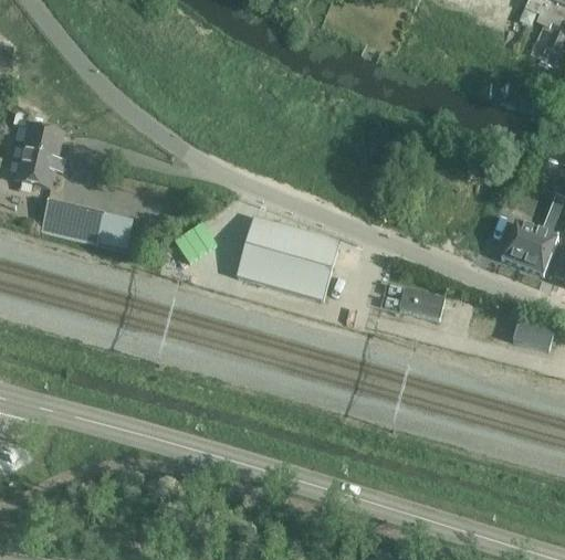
[(526,0),(524,7),(539,13),(535,20),(544,24),(550,11),(551,12),(555,0),(526,0)]
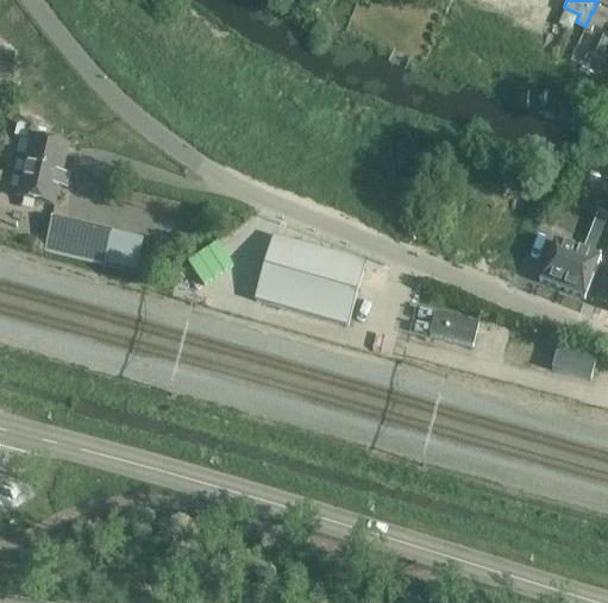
[(607,20),(607,0),(597,0),(593,13),(591,12),(585,26),(590,29),(594,22),(601,25),(603,19),(607,20)]
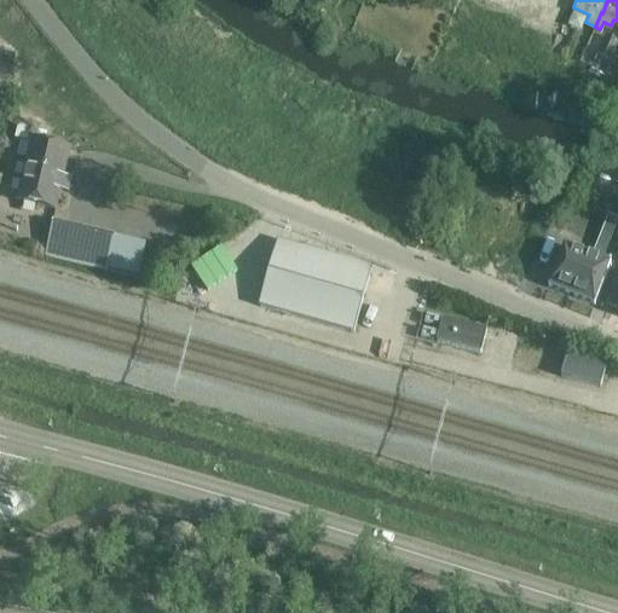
[(610,57),(617,39),(617,36),(605,30),(595,50),(610,57)]
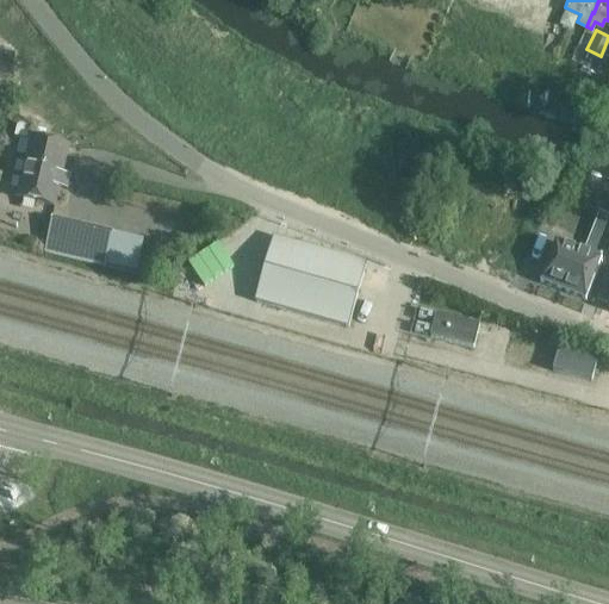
[(53,203),(61,169),(68,142),(30,132),(16,194),(53,203)]
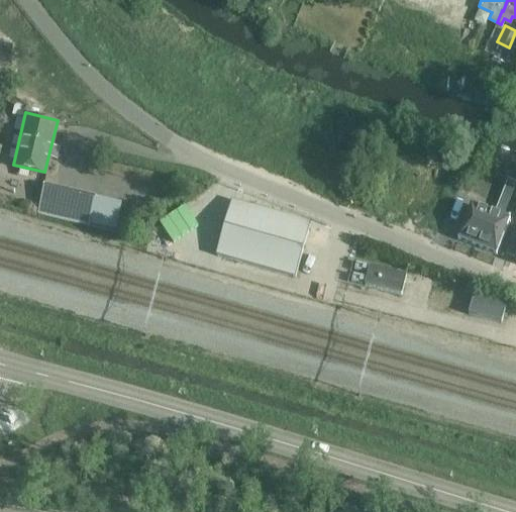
[(515,179),(507,176),(493,210),(471,201),(456,234),(496,250),(509,216),(507,215),(509,211),(515,213),(515,179)]
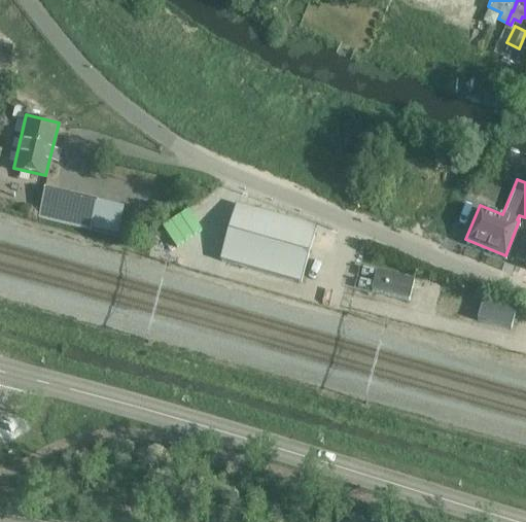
[(98,196),(97,196),(44,183),(36,215),(91,228),(98,196)]
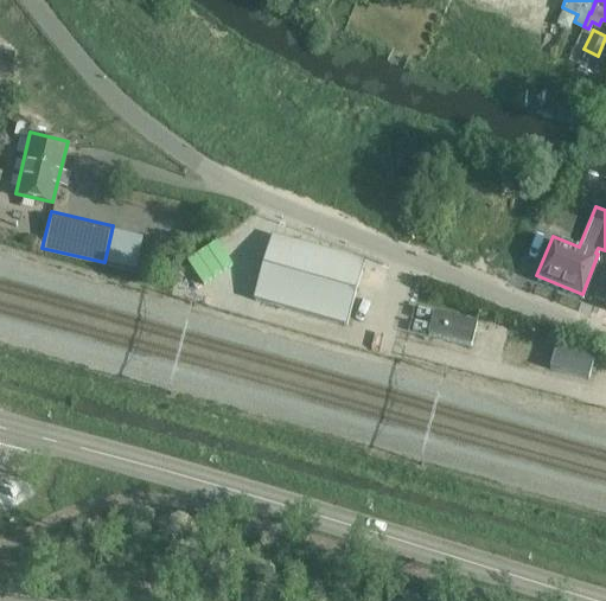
[(363,257),(362,256),(273,231),(254,295),(345,321),(363,257)]
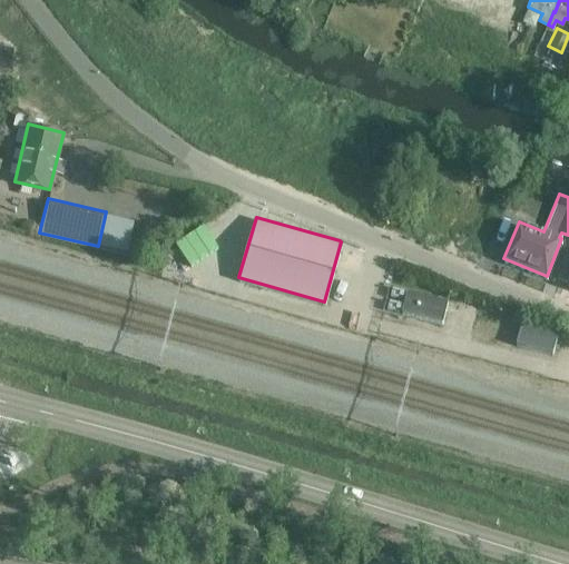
[(568,251),(559,278),(568,283),(568,284),(568,283),(568,251)]
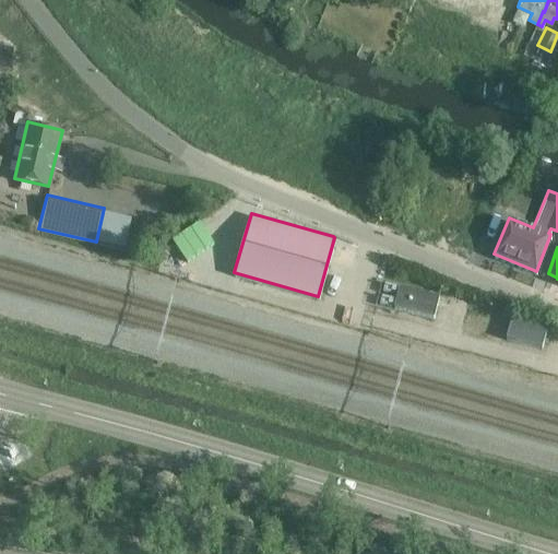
[(438,293),(399,283),(398,284),(393,304),(393,306),(432,315),(434,315),(439,294),(438,293)]
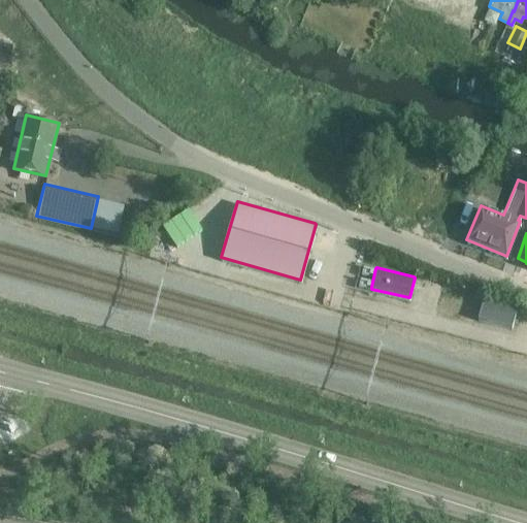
[(511,326),(517,307),(483,298),(478,317),(511,326)]
